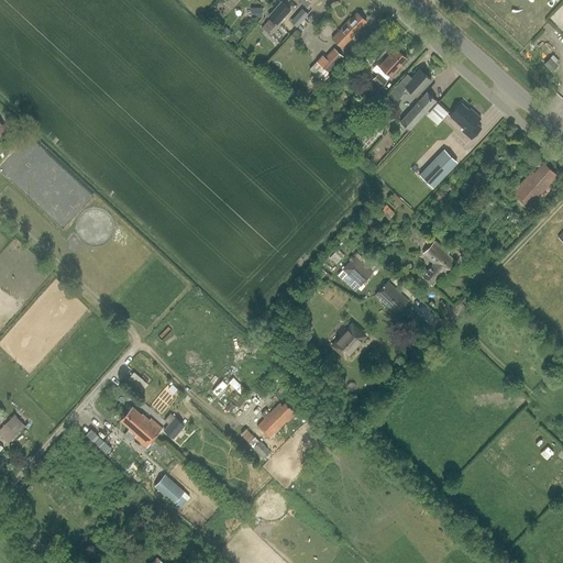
[(277,24),(289,10),(282,3),(269,17),(277,24)]
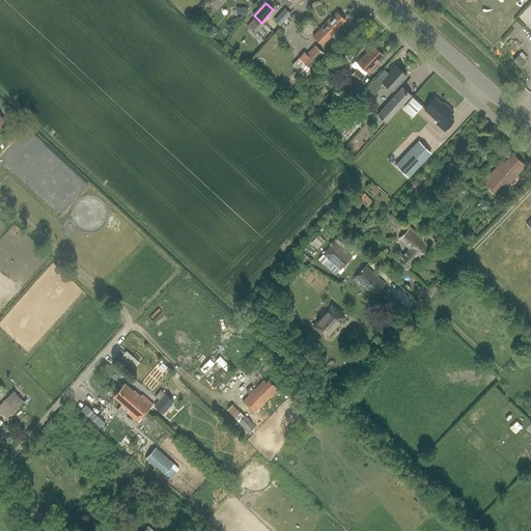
[(290,14),(284,8),(279,15),(285,20),(290,14)]
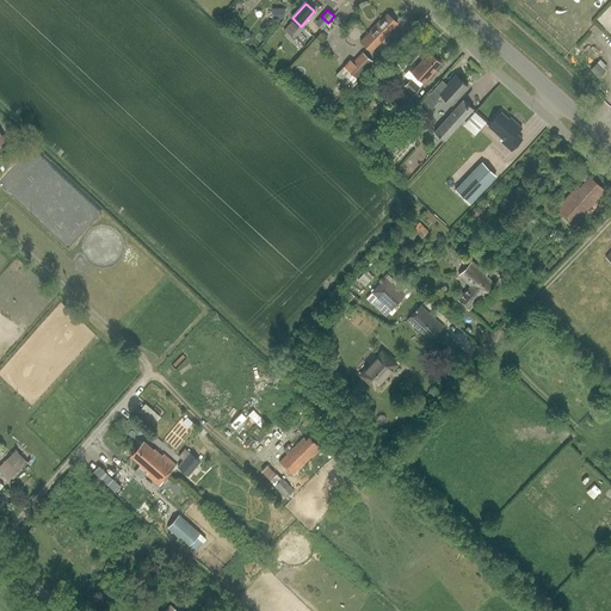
[(381,39),(396,23),(387,13),(380,20),(378,20),(359,41),(368,48),(378,37),(381,39)]
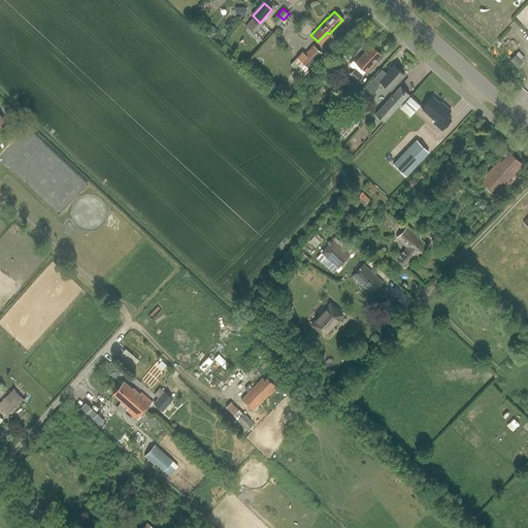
[(258,24),(253,19),(249,24),(254,29),(258,24)]
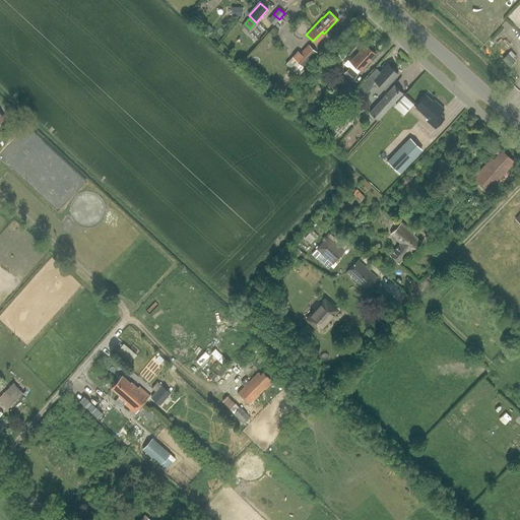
[(304,69),(317,54),(308,45),(300,54),(297,51),(290,57),(304,69)]
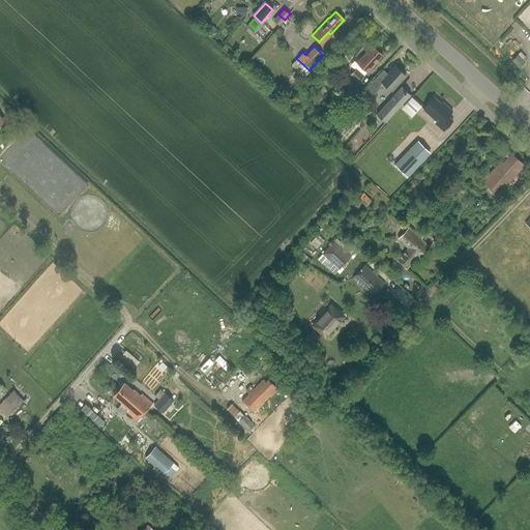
[(367,51),(356,62),(367,72),(378,61),(377,60),(382,55),(373,46),(367,52),(367,51)]
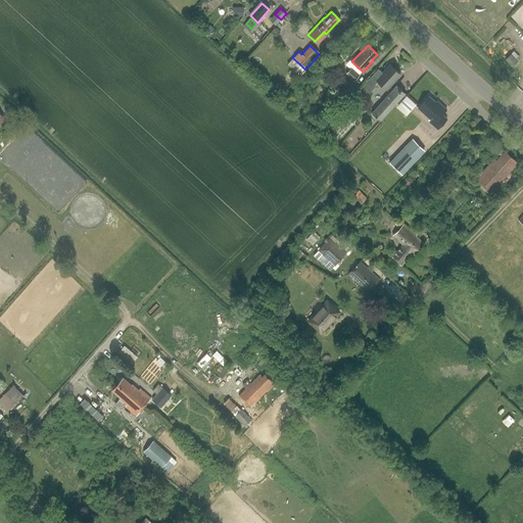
[(519,62),(511,55),(506,60),(513,67),(519,62)]
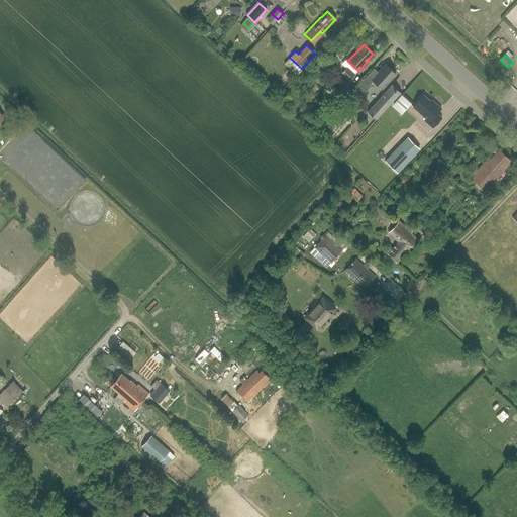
[(396,74),(385,64),(371,79),(382,89),(396,74)]
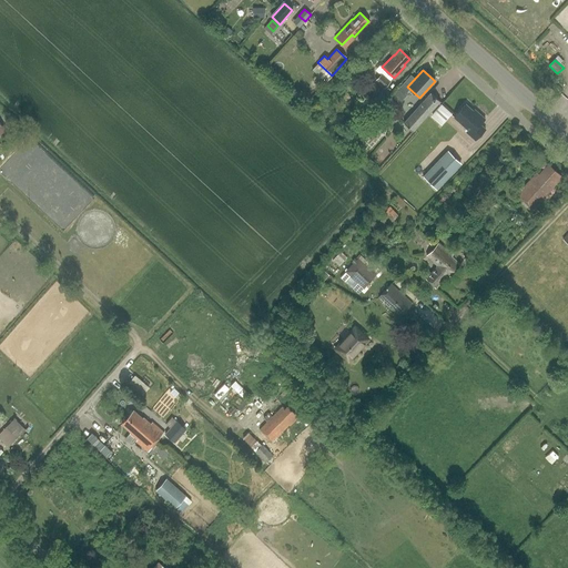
[(383,89),(391,81),(383,73),(375,81),(378,84),(375,89),(378,92),(379,91),(381,91),(383,89)]
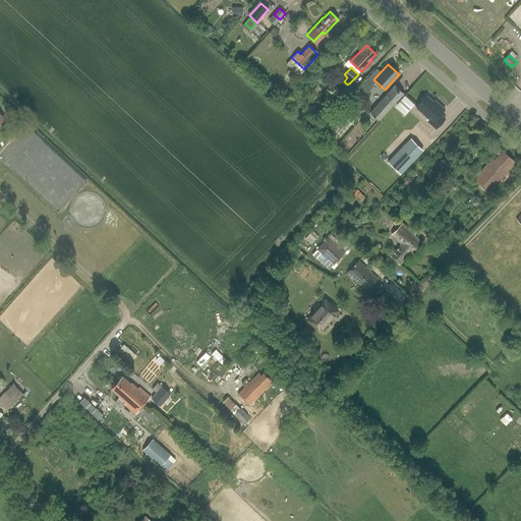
[(355,90),(348,83),(341,93),(348,99),(355,90)]
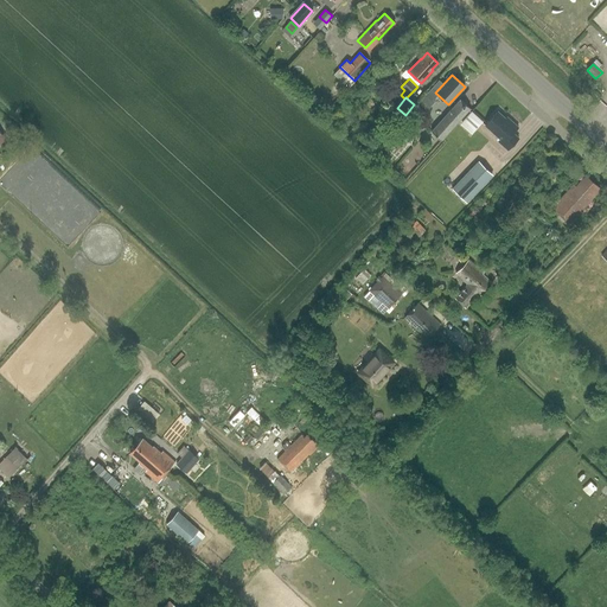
[(441,139),(468,108),(459,100),(432,131),(441,139)]
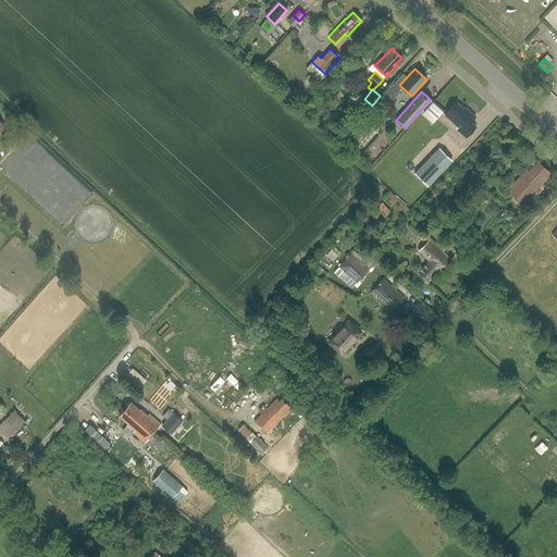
[(432,122),(443,111),(433,100),(422,111),(432,122)]
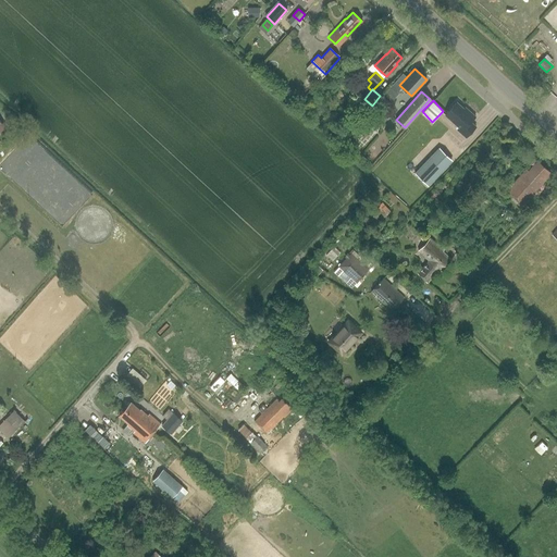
[(458,131),(467,138),(477,127),(471,123),(477,118),(468,110),(467,112),(457,102),(445,115),(459,128),(458,131)]
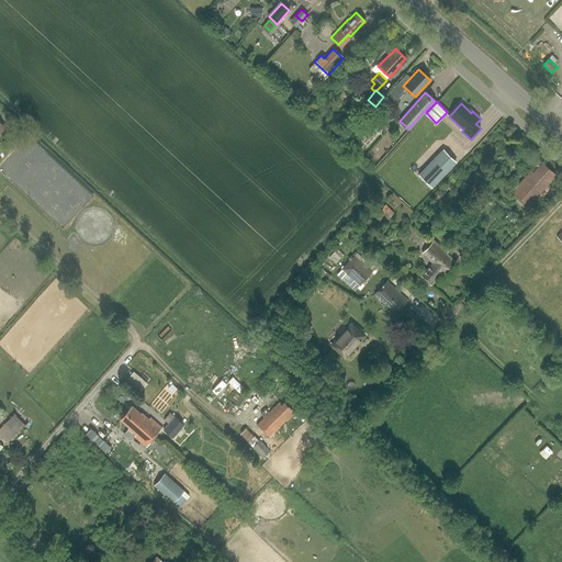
[(452,145),(460,136),(456,133),(448,143),(452,145)]
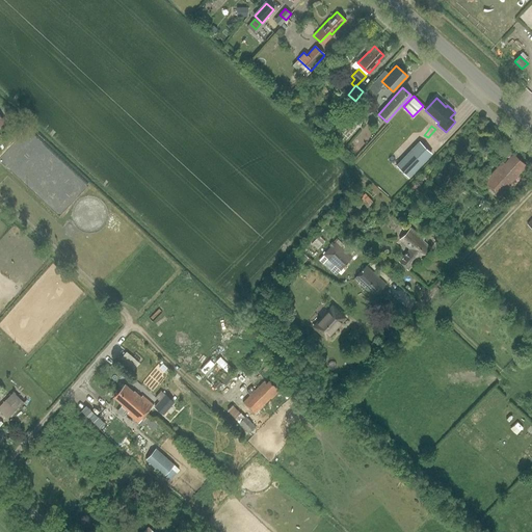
[(409,178),(432,152),(419,139),(396,165),(409,178)]
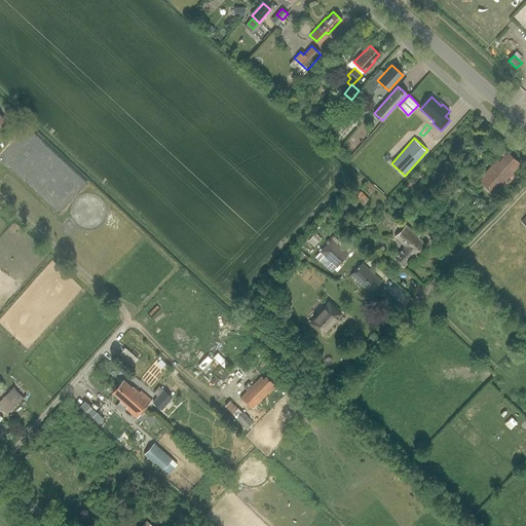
[(514,174),(522,165),(508,153),(499,162),(497,160),(479,180),(493,194),(513,173),(514,174)]
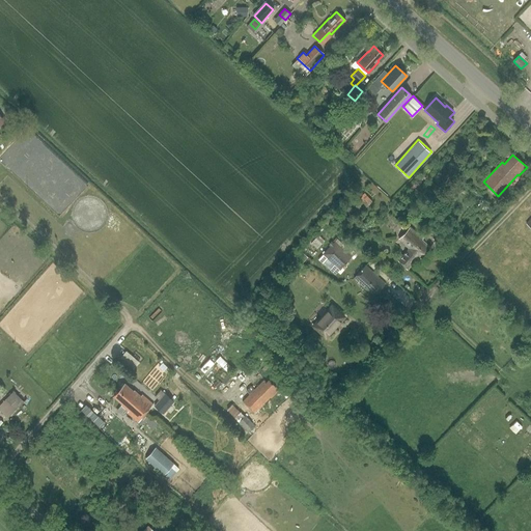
[(409,249),(397,261),(408,271),(419,258),(421,260),(431,249),(423,241),(424,240),(411,227),(399,240),(409,249)]
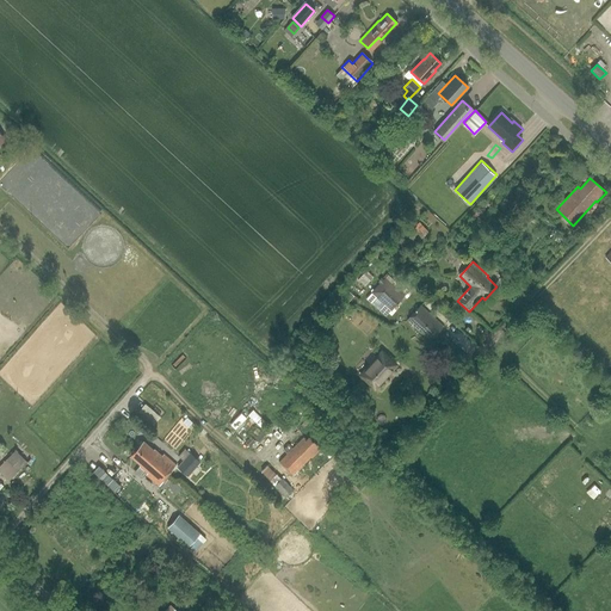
[(403,296),(386,278),(371,292),(390,310),(403,296)]
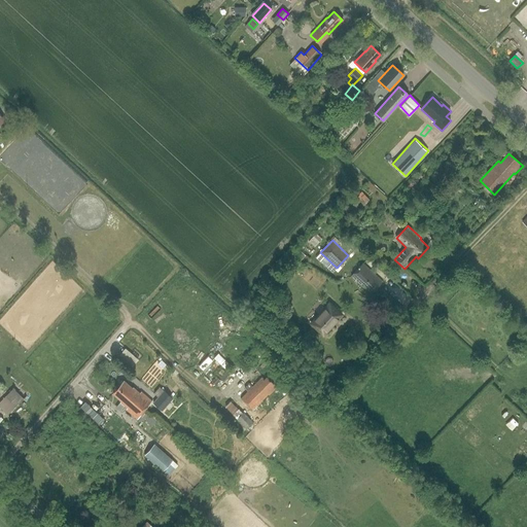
[(314,259),(320,253),(307,242),(302,248),(314,259)]
